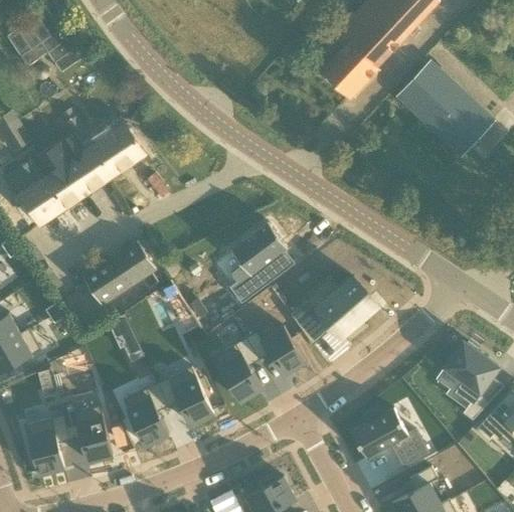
[(376,68),(439,2),(436,0),(369,0),(334,38),(345,48),(322,72),(349,99),(377,69),(376,68)]
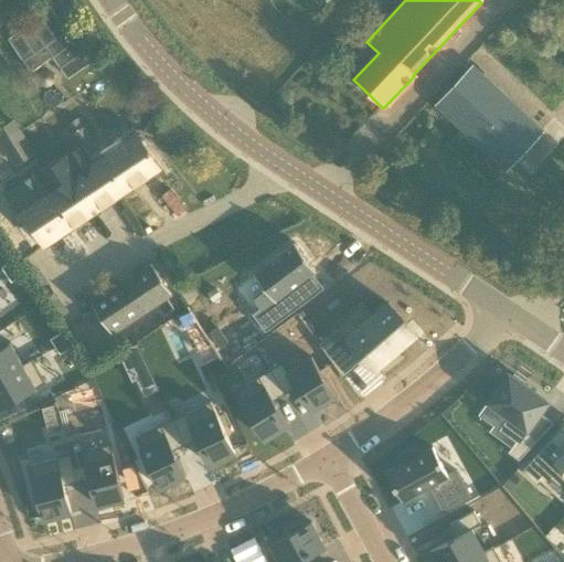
[(50,12),(7,43),(29,75),(50,60),(65,82),(87,66),(50,12)]
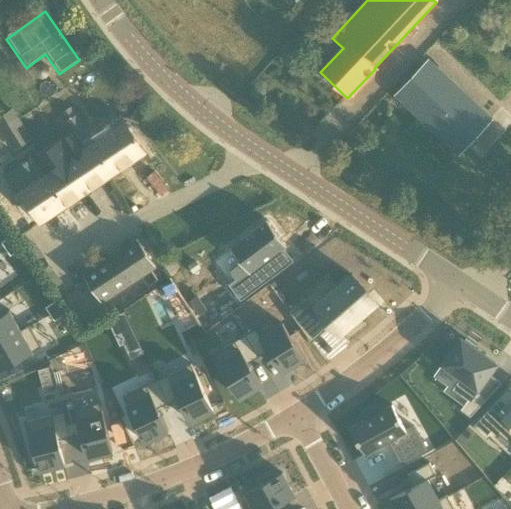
[(427,64),(396,98),(457,156),(489,122),(427,64)]
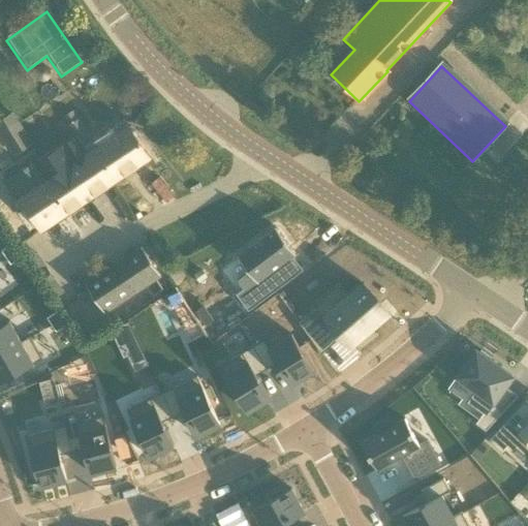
[(76,141),(87,134),(72,114),(62,120),(75,140),(76,141)]
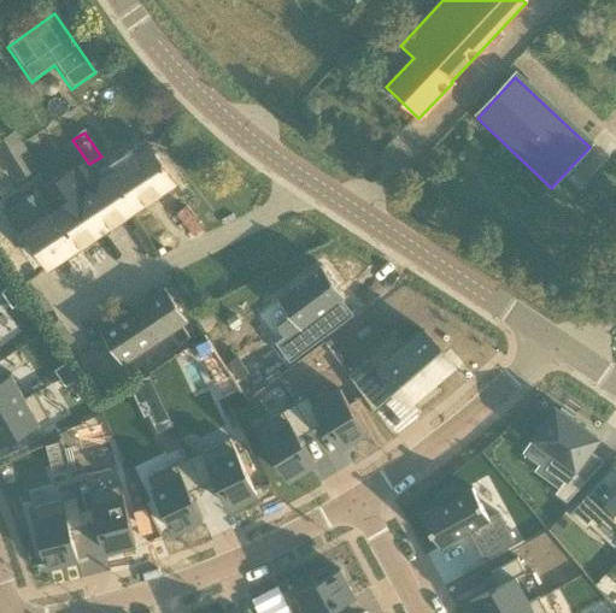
[(0,161),(13,184),(36,171),(13,134),(0,141),(0,161)]
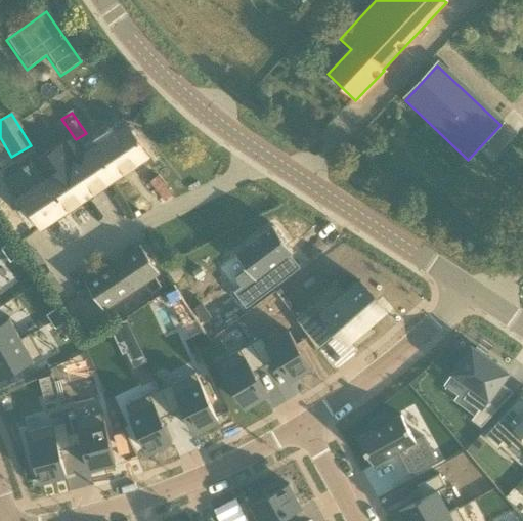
[(76,139),(75,138),(7,181),(40,230),(148,159),(127,127),(122,130),(116,120),(91,135),(98,146),(86,155),(76,139)]
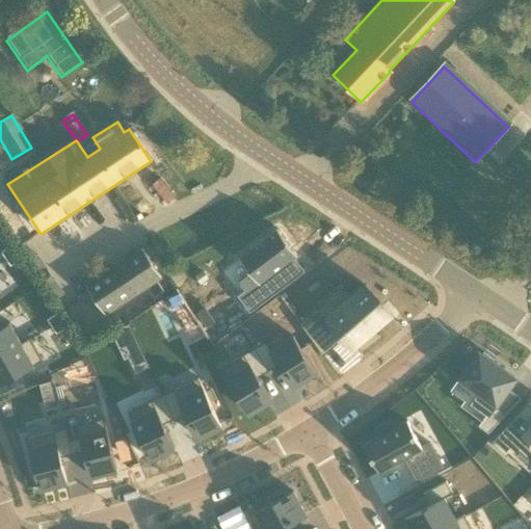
[(276,232),(239,261),(258,286),(264,281),(275,295),(300,276),(289,262),(296,257),(276,232)]
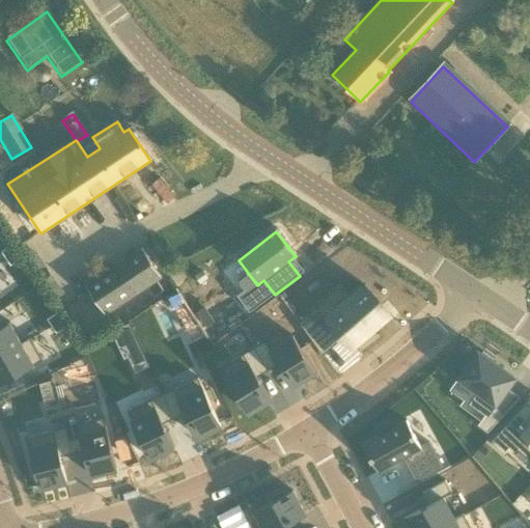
[(11,246),(1,253),(5,260),(16,253),(11,246)]
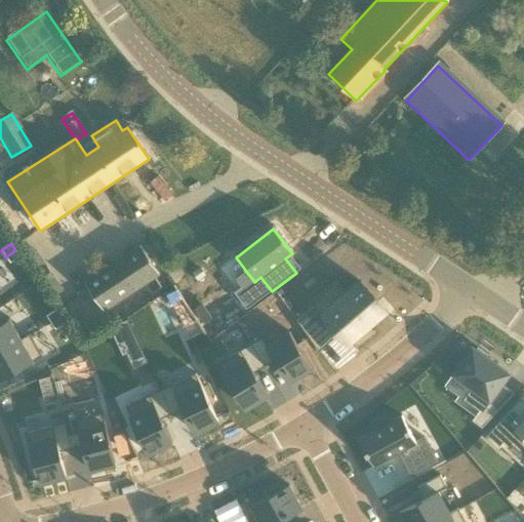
[(160,276),(140,245),(84,282),(104,312),(160,276)]
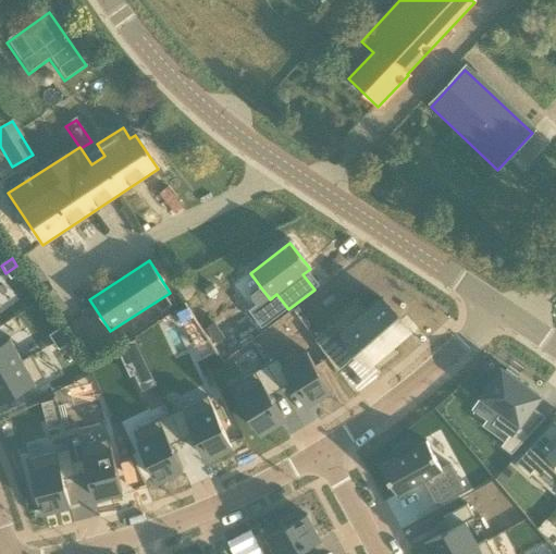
[(16,266),(5,273),(11,280),(22,273),(16,266)]
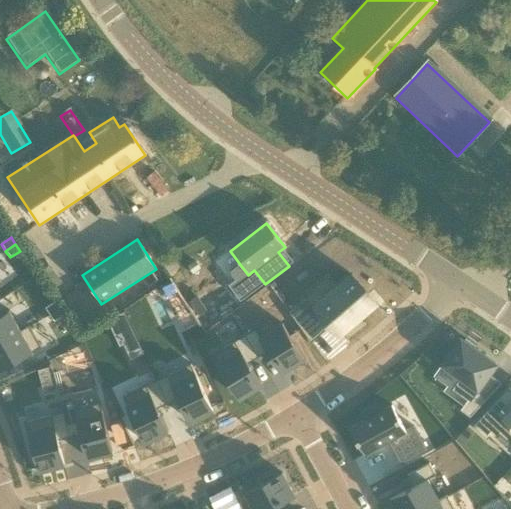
[(61,285),(36,247),(26,254),(51,292),(61,285)]
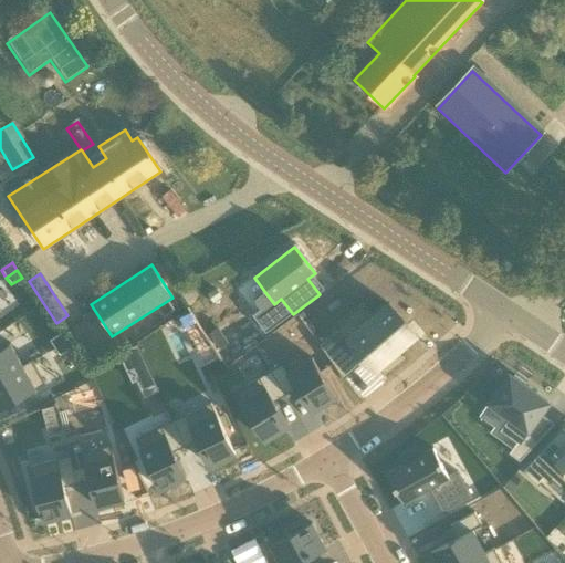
[(215,292),(207,298),(209,300),(207,301),(209,304),(211,303),(212,305),(219,300),(215,292)]
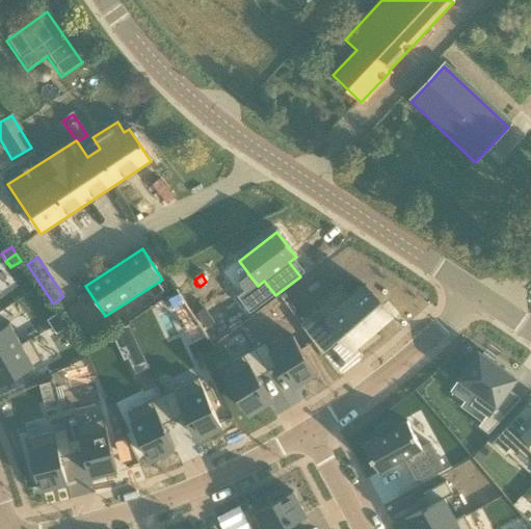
[(186,286),(179,291),(188,305),(195,299),(186,286)]
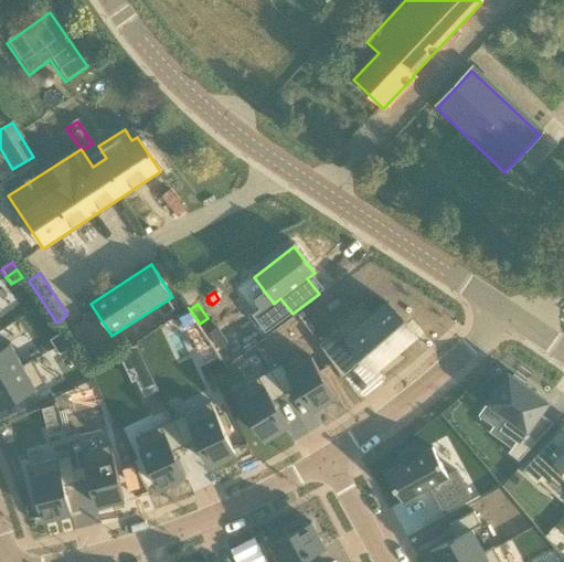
[(339,329),(318,347),(342,381),(364,361),(373,371),(376,369),(384,377),(406,361),(397,351),(411,339),(403,330),(406,328),(387,306),(371,321),(349,340),(340,330),(341,330),(339,329)]
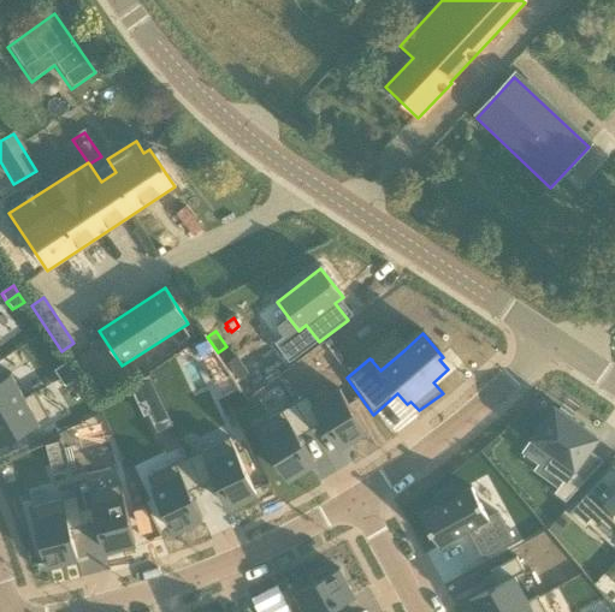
[(66,363),(54,372),(59,380),(71,372),(66,363)]
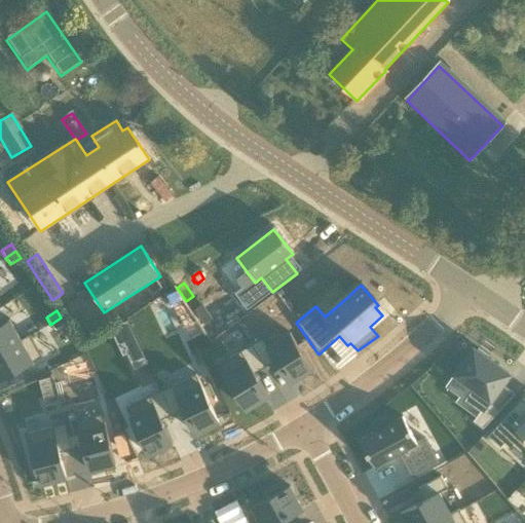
[(61,318),(50,325),(55,332),(66,325),(61,318)]
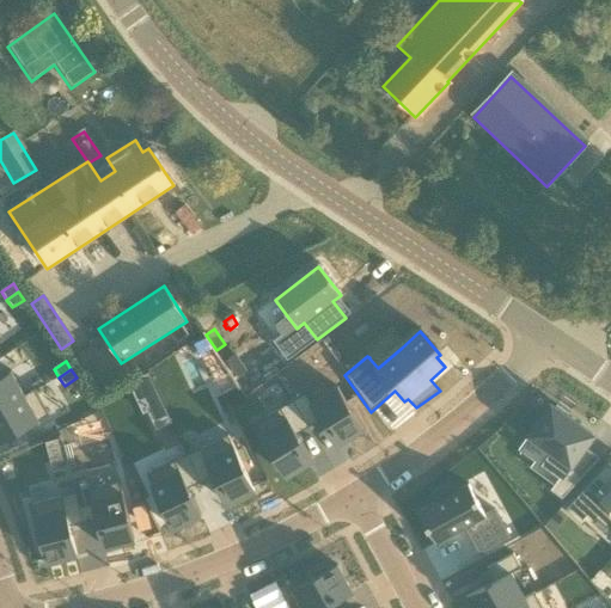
[(10,373),(0,378),(0,410),(24,398),(10,373)]
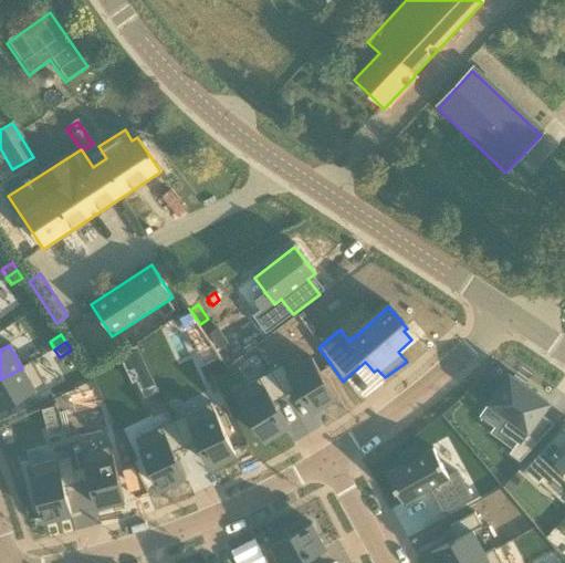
[(281,365),(270,373),(284,396),(295,389),(311,414),(322,407),(324,409),(334,403),(333,400),(335,399),(311,360),(286,375),(281,365)]
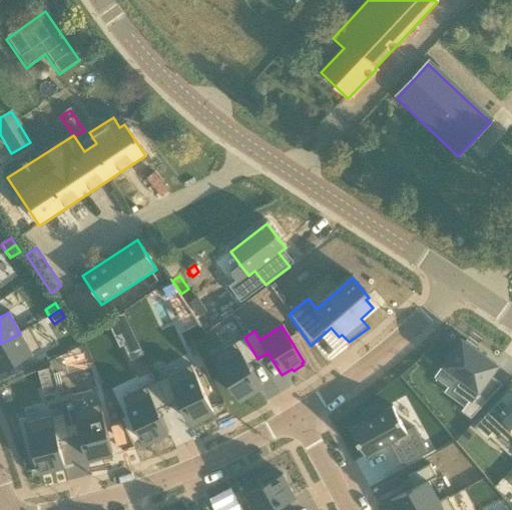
[(20,334),(0,344),(0,372),(32,354),(20,334)]
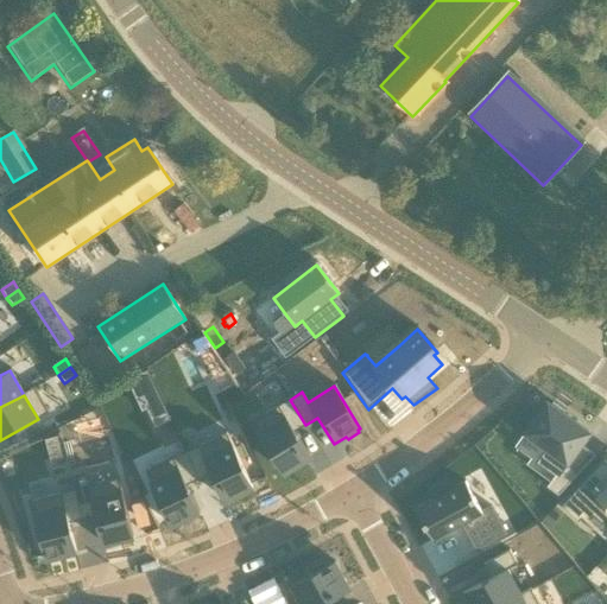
[(284,417),(258,433),(283,475),(310,458),(293,432),(305,425),(290,400),(278,407),(284,417)]
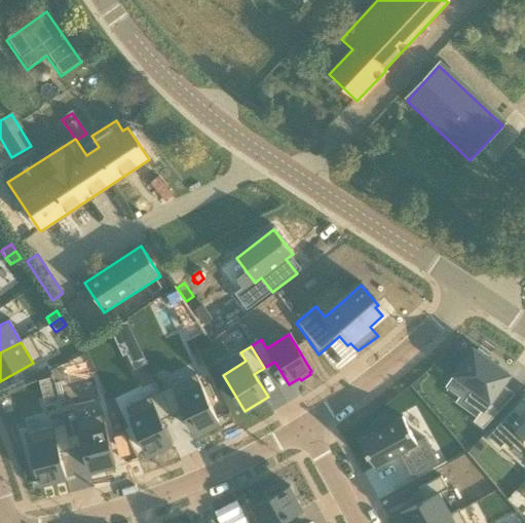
[(473,351),(455,377),(474,389),(463,403),(479,414),(472,423),(482,431),(514,396),(500,386),(508,376),(486,361),(487,359),(477,350),(475,352),(473,351)]
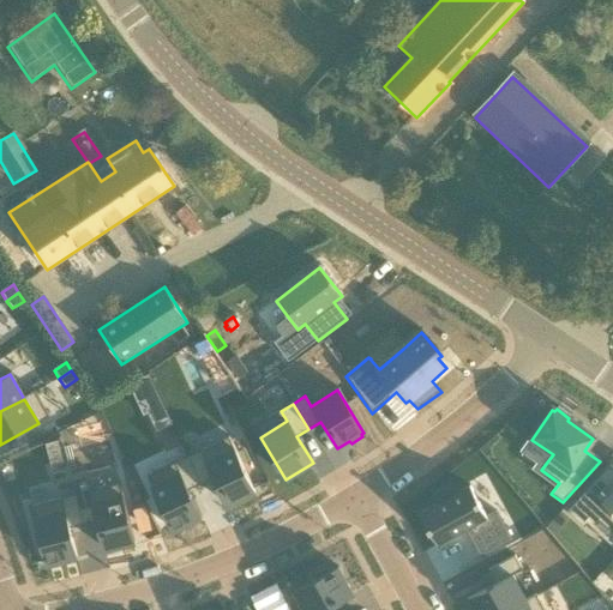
[(200,452),(187,458),(200,485),(212,479),(226,507),(254,494),(233,448),(205,461),(200,452)]
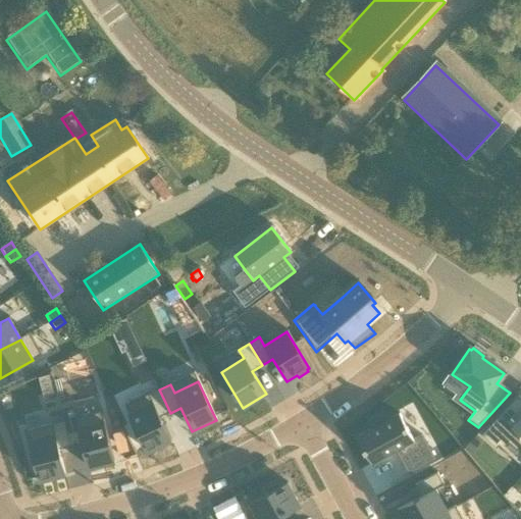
[(152,404),(128,415),(138,435),(136,436),(141,447),(143,446),(147,453),(170,442),(159,418),(170,413),(159,390),(148,395),(152,404)]
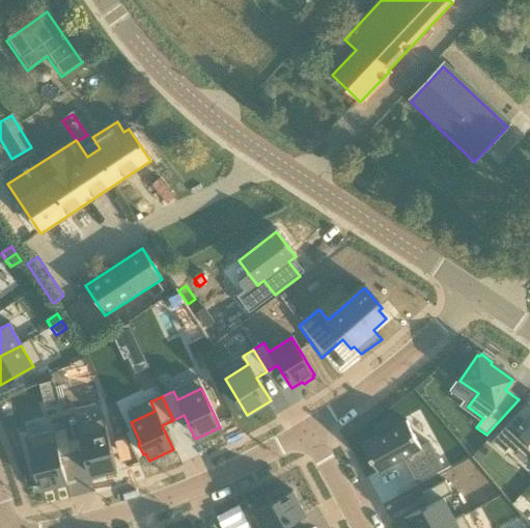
[(529,408),(527,405),(490,445),(504,457),(507,454),(515,445),(529,457),(529,408)]
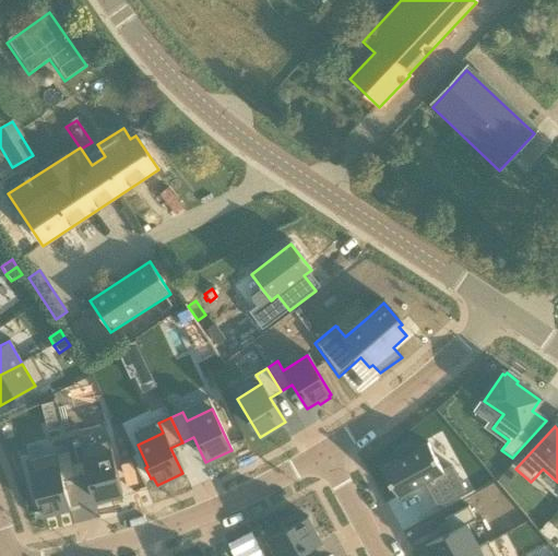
[(399,461),(381,471),(396,499),(425,484),(438,509),(465,494),(451,469),(442,473),(427,446),(416,451),(412,442),(394,452),(399,461)]
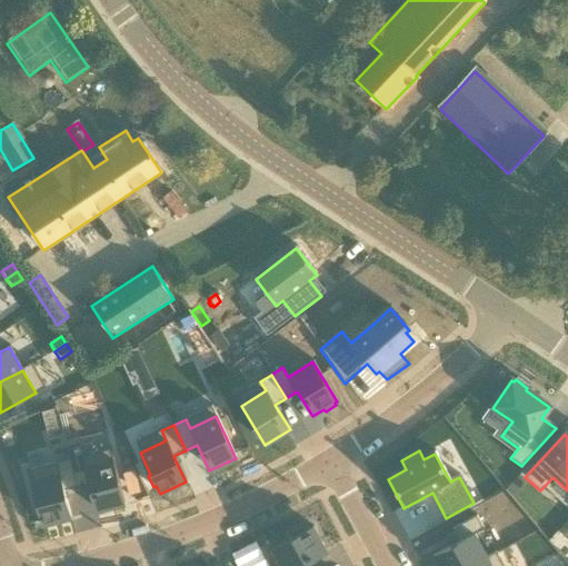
[(82,457),(69,460),(76,487),(89,484),(96,512),(123,505),(112,460),(85,467),(82,457)]
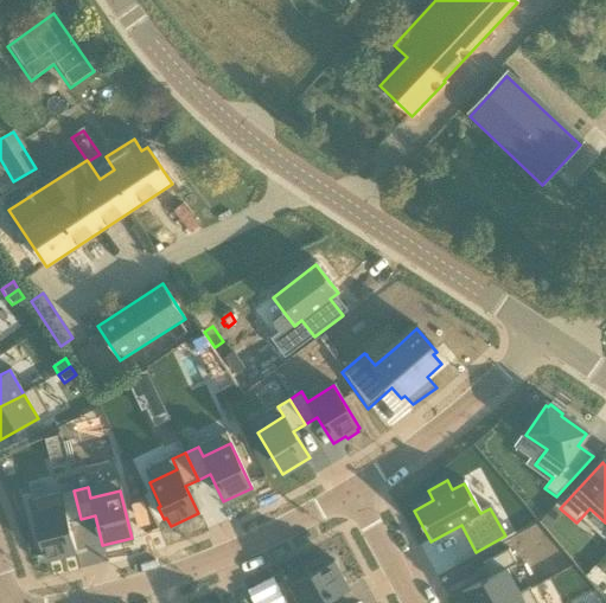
[(63,505),(33,512),(38,530),(34,531),(38,544),(42,543),(45,560),(76,552),(68,523),(81,519),(74,491),(59,494),(63,505)]
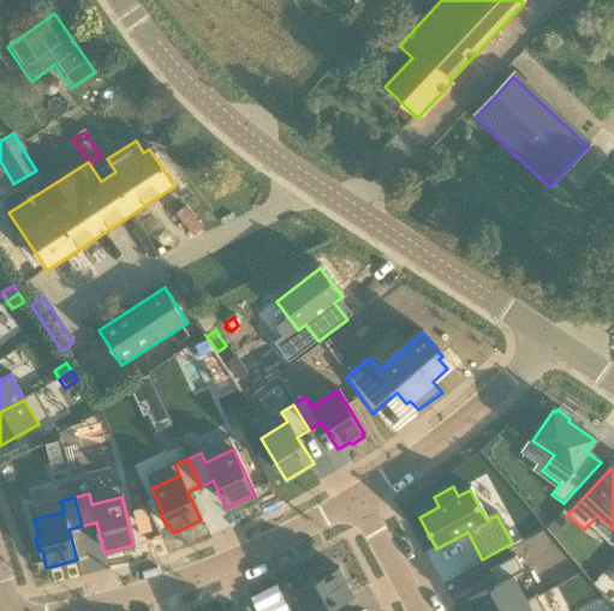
[(495,587),(468,601),(472,610),(513,610),(526,604),(512,577),(522,573),(514,558),(488,574),(495,587)]
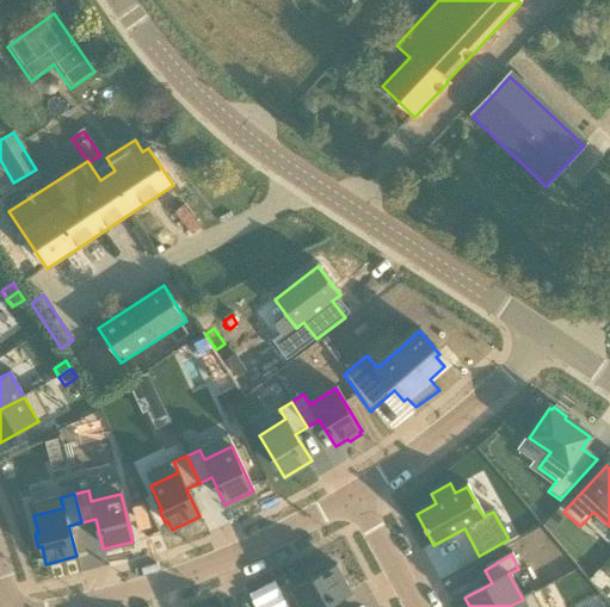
[(315,577),(291,590),(300,606),(328,606),(350,594),(336,567),(327,570),(326,568),(314,574),(315,577)]
